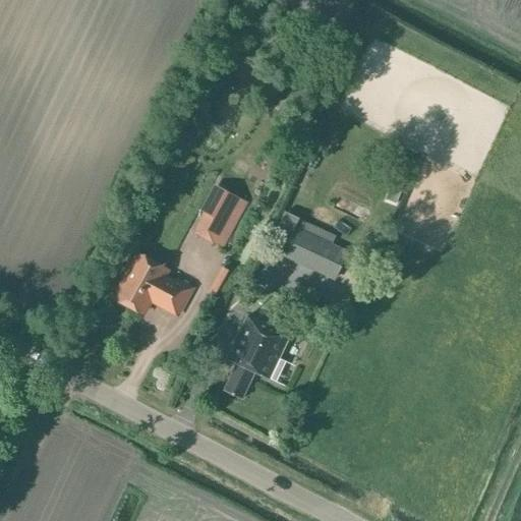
[(223,249),(247,203),(214,185),(200,211),(205,213),(193,234),(223,249)]
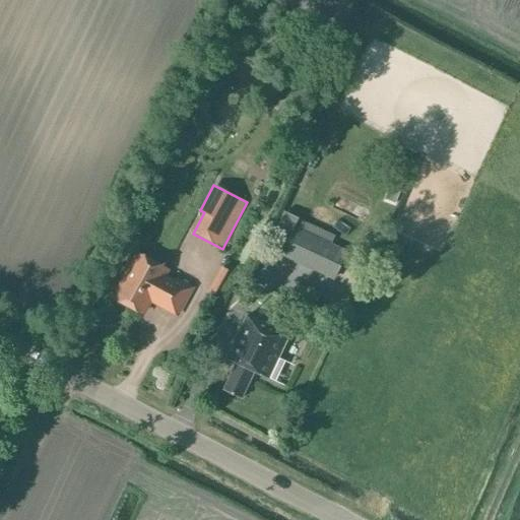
[(400,196),(388,191),(383,205),(395,209),(400,196)]
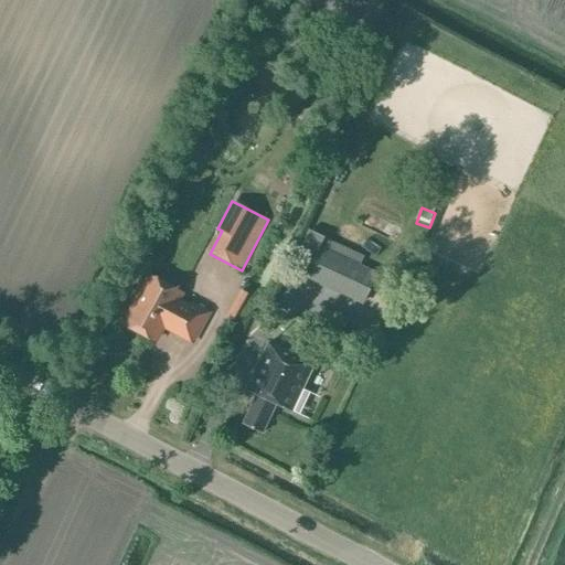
[(363,306),(379,273),(320,246),(305,278),(363,306)]
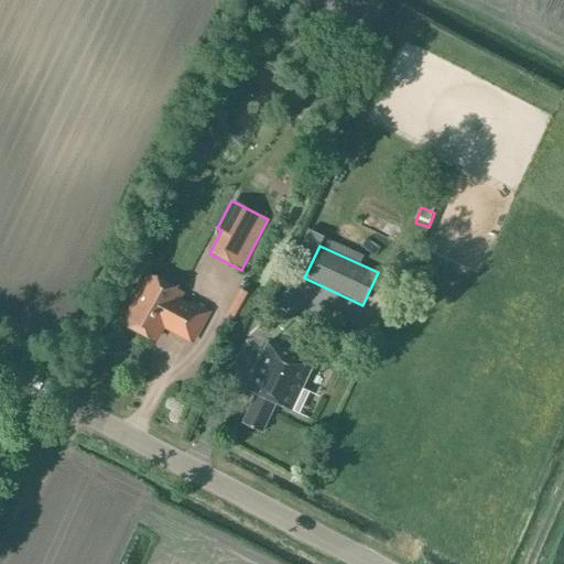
[(191,305),(181,300),(184,293),(148,273),(120,323),(158,343),(164,329),(193,345),(210,313),(192,303),(191,305)]
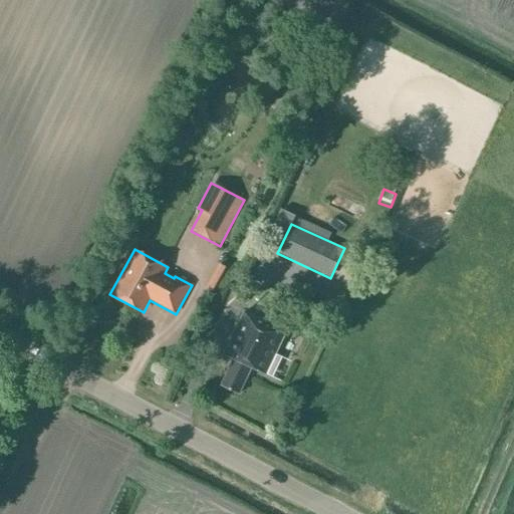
[(287,330),(244,310),(223,354),(232,359),(220,386),(240,395),(252,368),(266,375),(287,330)]
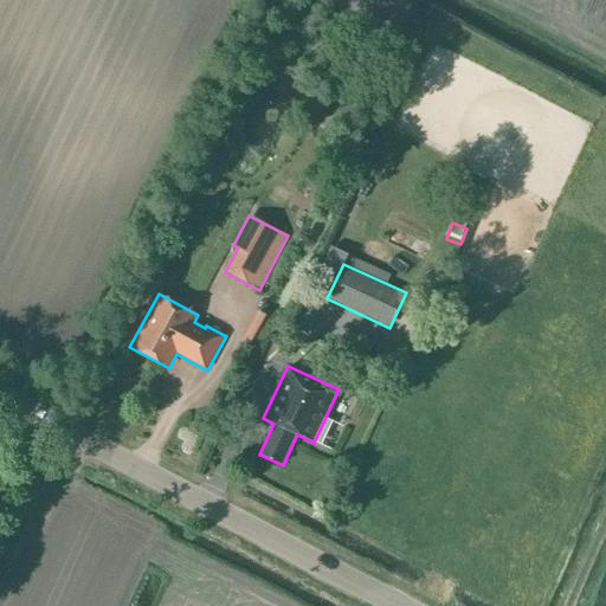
All buildings are outlined.
